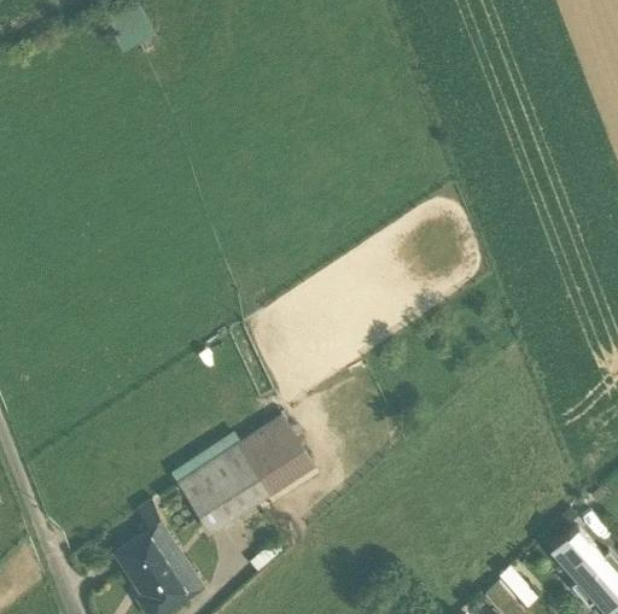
[(281,417),(242,444),(269,489),(310,462),(281,417)]
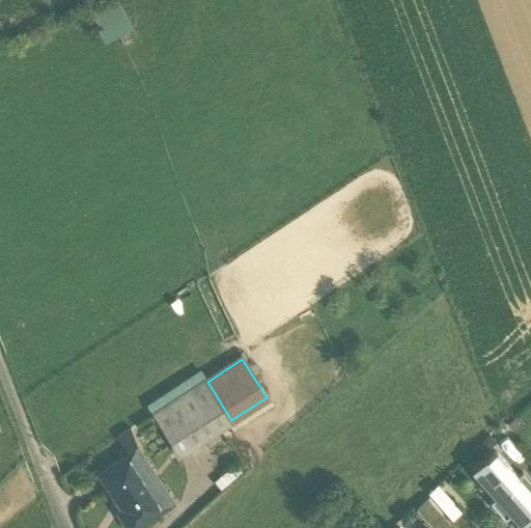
[(148,407),(155,416),(207,382),(201,372),(148,407)]
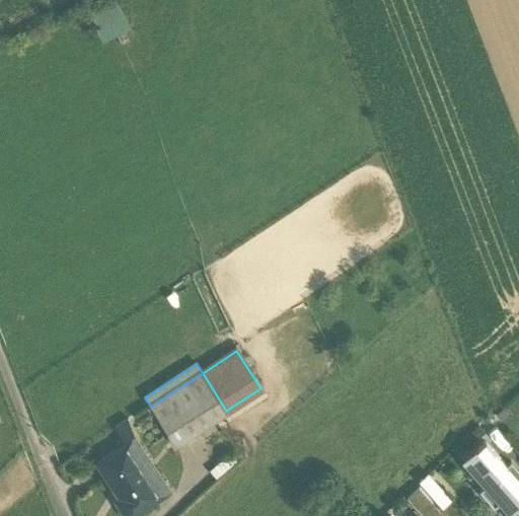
[(203,373),(151,407),(174,444),(226,411),(203,373)]
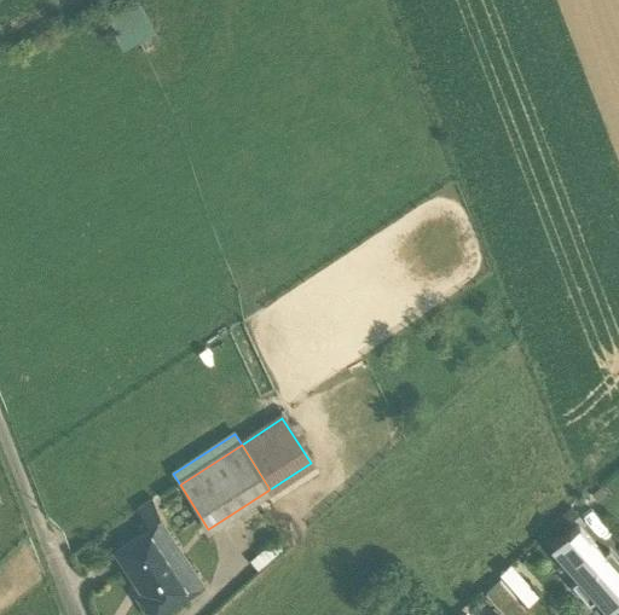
[(149,504),(138,511),(143,520),(154,514),(149,504)]
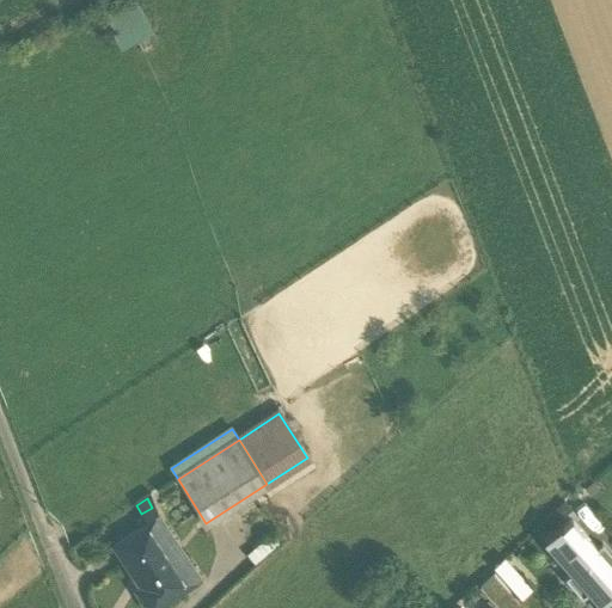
[(152,508),(141,514),(150,526),(160,519),(152,508)]
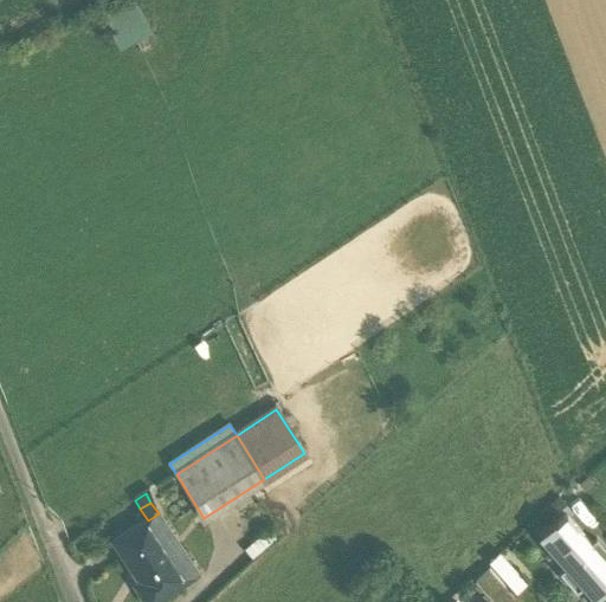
[(148,520),(114,542),(141,583),(135,587),(144,601),(156,601),(188,581),(188,580),(198,574),(159,513),(148,520)]
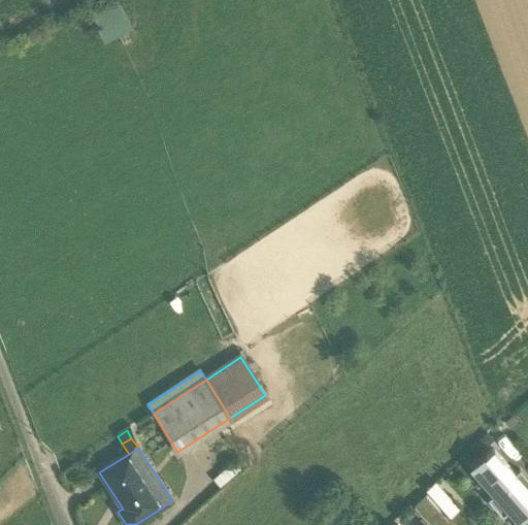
[(516,477),(493,451),(485,458),(483,456),(469,468),(494,496),(488,501),(502,519),(508,513),(519,524),(527,515),(527,481),(520,472),(516,477)]
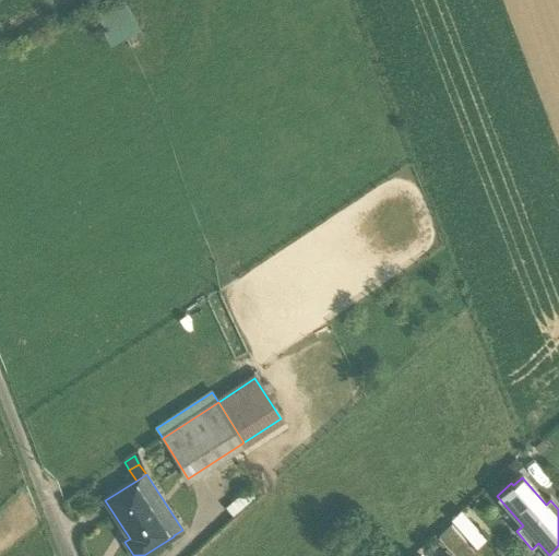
[(254,498),(248,489),(225,509),(232,517),(254,498)]
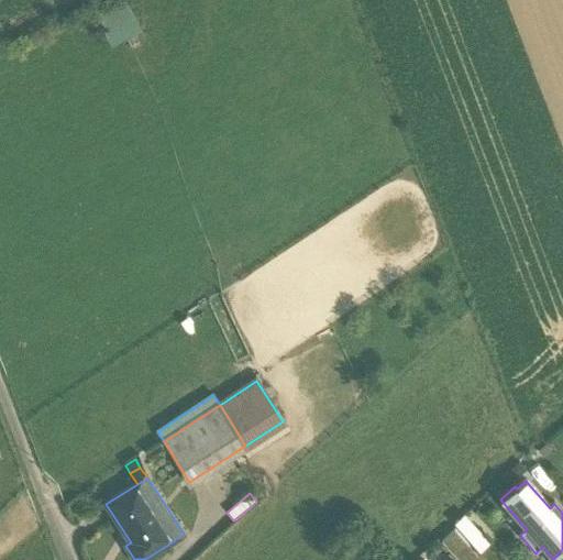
[(488,546),(463,517),(454,525),(479,552),(488,546)]
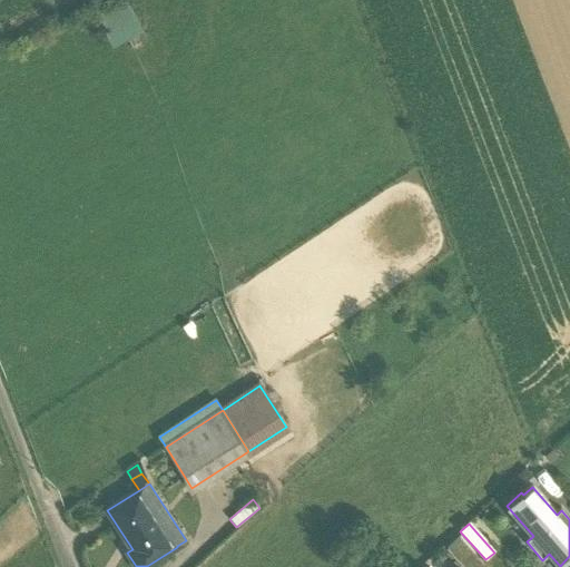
[(481,566),(483,565),(460,538),(446,549),(461,566),(481,566)]
